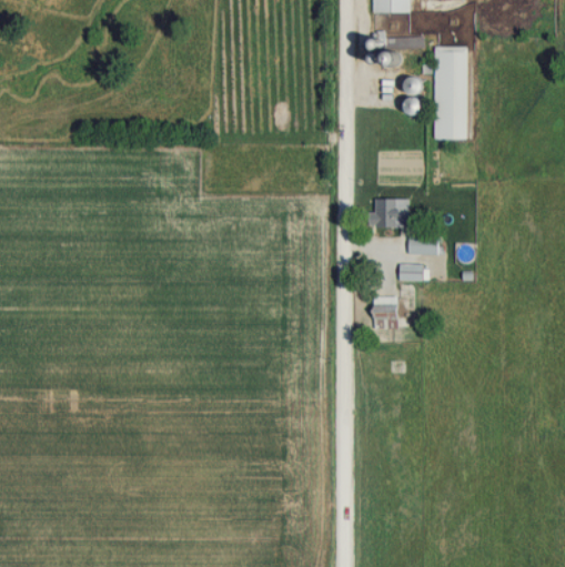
[(411,13),(411,0),(372,0),(372,13),(411,13)]
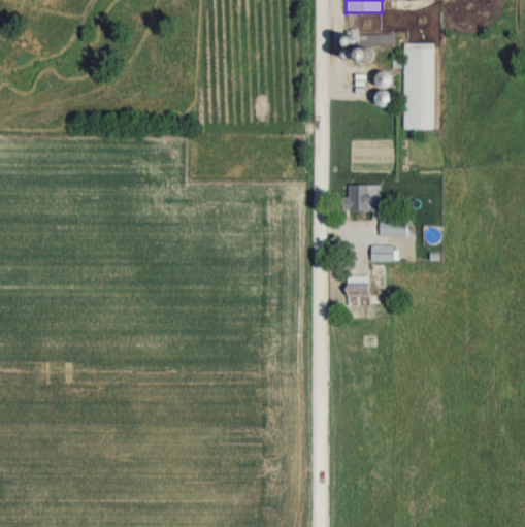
[(403,130),(435,130),(435,44),(403,44),(403,130)]
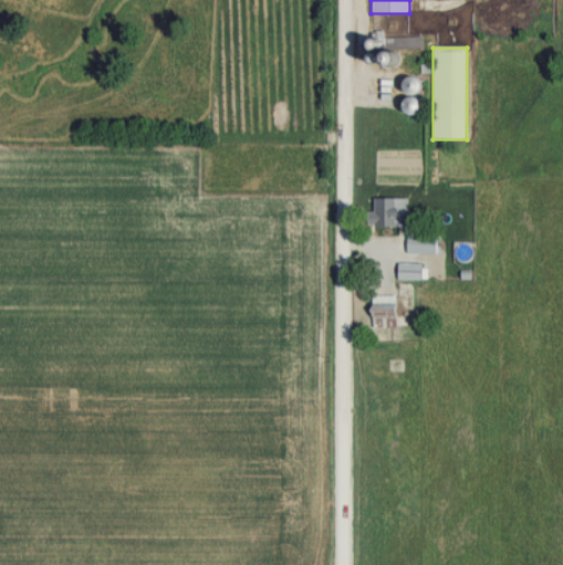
[(408,227),(408,198),(372,198),(372,227),(408,227)]
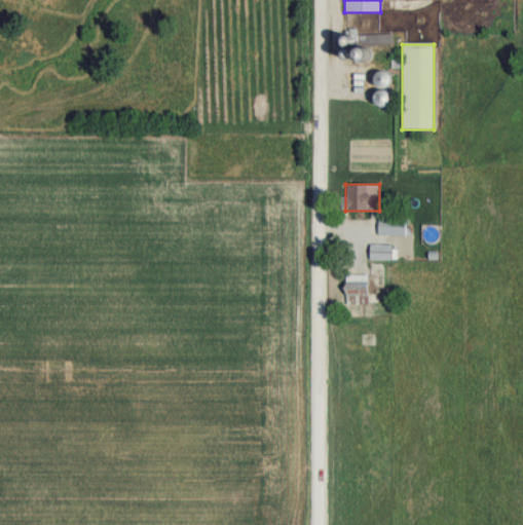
[(377,235),(408,235),(408,219),(377,219),(377,235)]
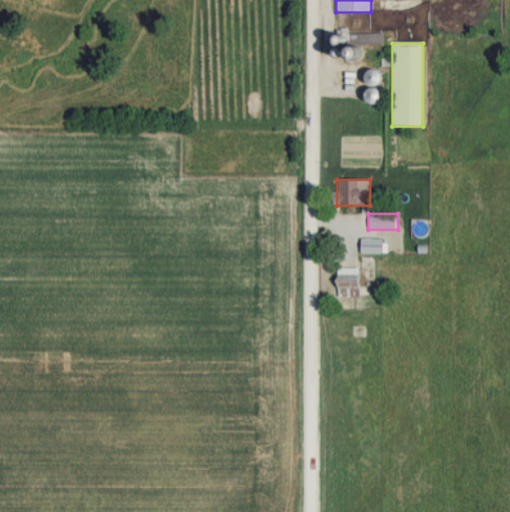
[(385,238),(359,238),(359,254),(385,254),(385,238)]
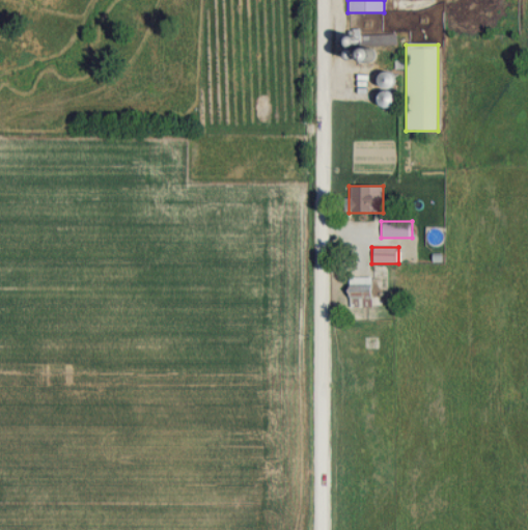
[(350,308),(374,308),(374,278),(350,278),(350,308)]
